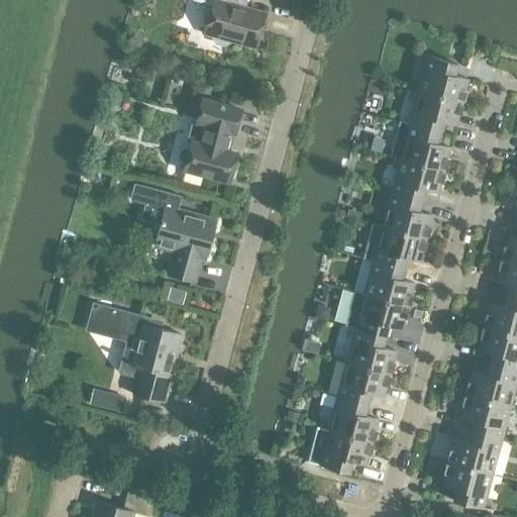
[(192,0),(212,5),(211,8),(209,8),(204,10),(202,18),(205,24),(207,24),(204,33),(214,36),(213,38),(216,43),(224,45),(229,42),(229,40),(255,47),(266,13),(238,6),(239,0),(192,0)]
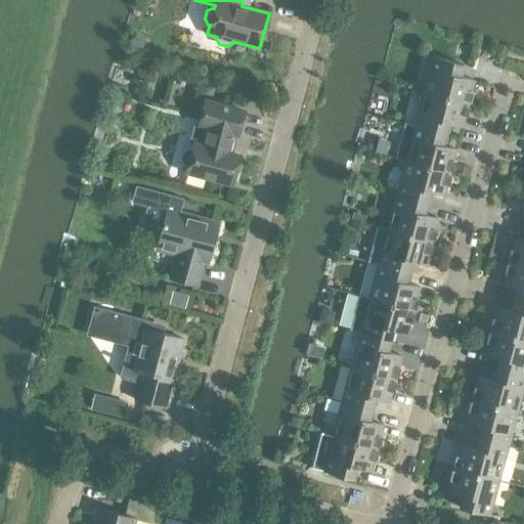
[(132,39),(128,51),(141,55),(144,42),(132,39)]
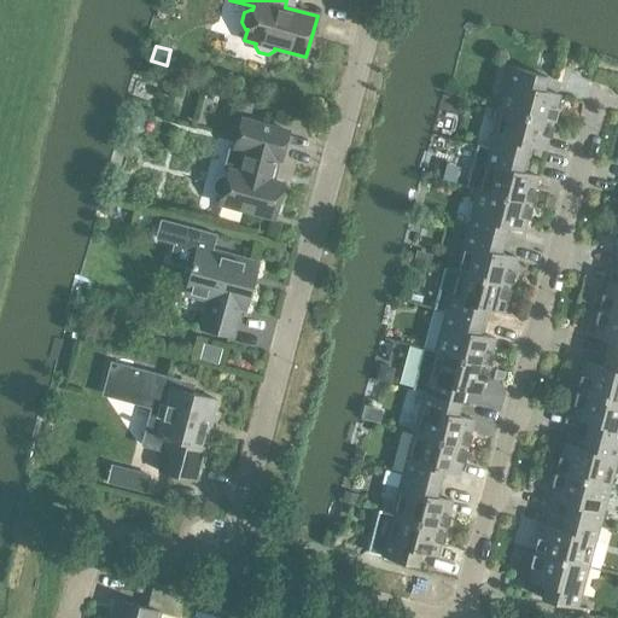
[(543,53),(541,66),(554,69),(557,56),(543,53)]
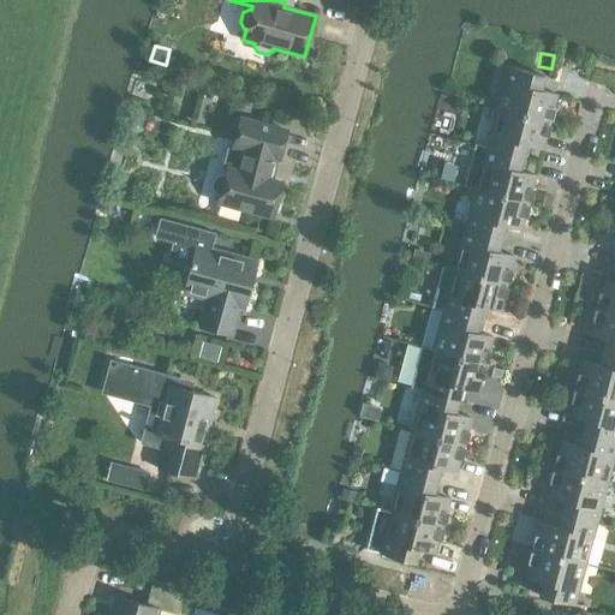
[(508,66),(497,108),(549,121),(556,94),(541,90),(544,76),(508,66)]
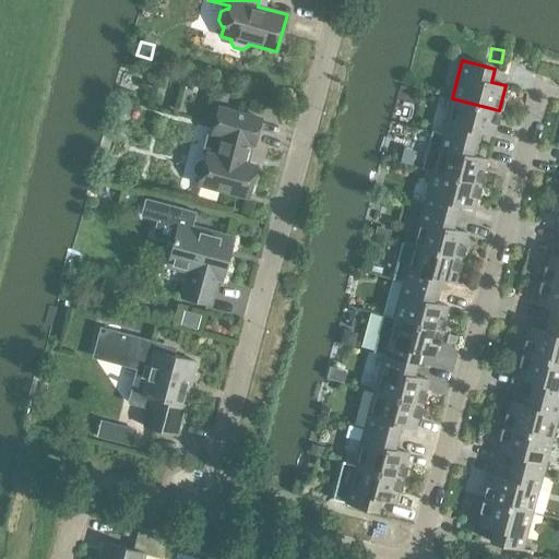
[(492,135),(499,110),(452,98),(442,133),(442,134),(477,143),(480,132),(492,135)]
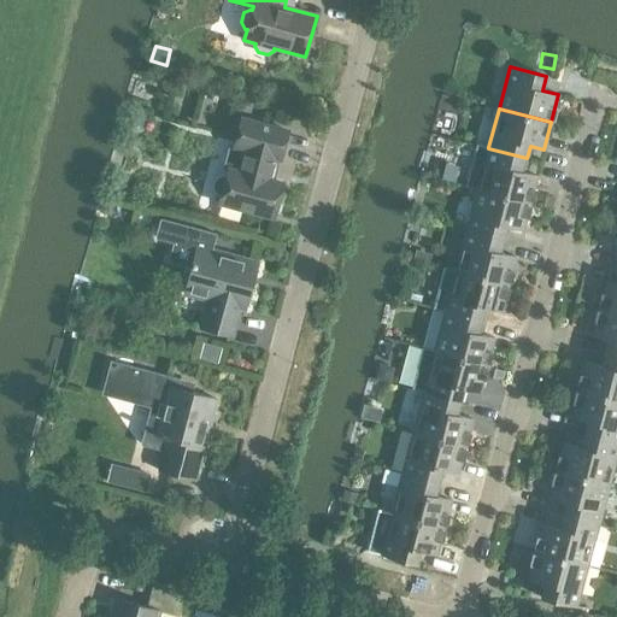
[(274,217),(275,215),(280,212),(281,205),(278,200),(282,183),(268,180),(274,158),(280,159),(288,131),(241,118),(234,147),(246,150),(240,172),(228,169),(219,203),(274,217)]
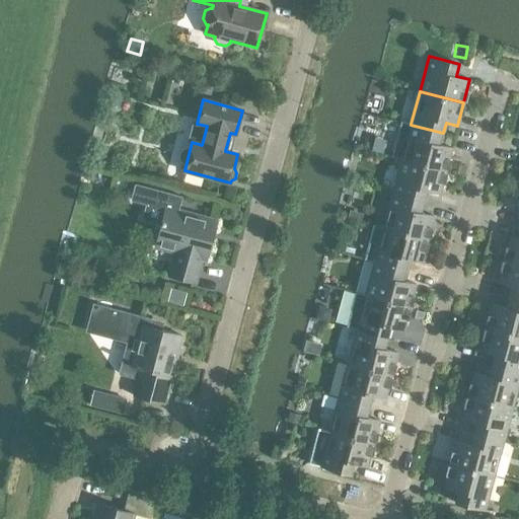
[(452,148),(440,145),(443,133),(411,125),(411,124),(399,121),(399,123),(400,123),(398,136),(396,143),(391,155),(390,155),(390,156),(401,159),(446,170),(452,148)]
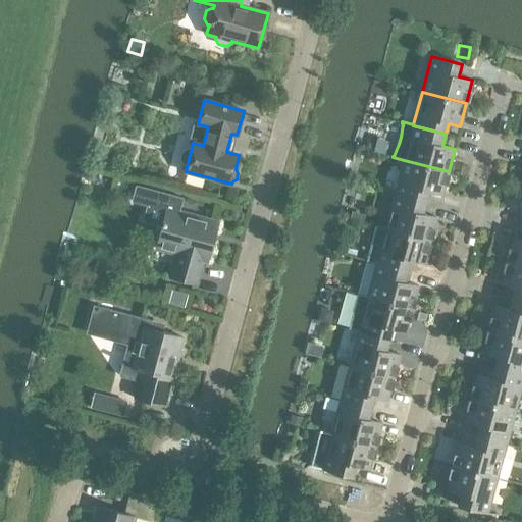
[(442,195),(449,171),(404,160),(395,194),(425,202),(428,191),(442,195)]
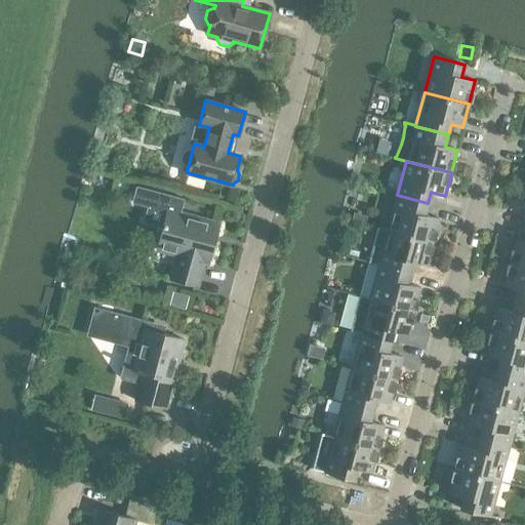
[(137,187),(133,202),(149,206),(145,220),(163,226),(158,244),(178,249),(171,279),(197,286),(203,261),(208,263),(218,224),(180,213),(185,199),(161,193),(137,187)]
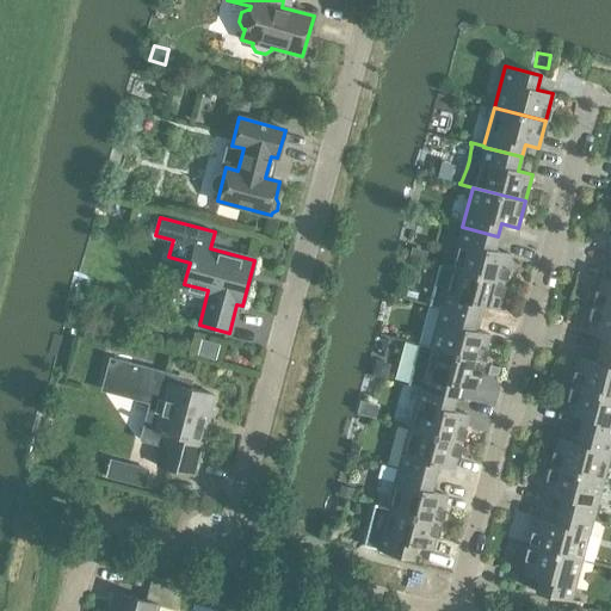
[(494,250),(498,236),(462,227),(451,267),(504,282),(511,254),(494,250)]
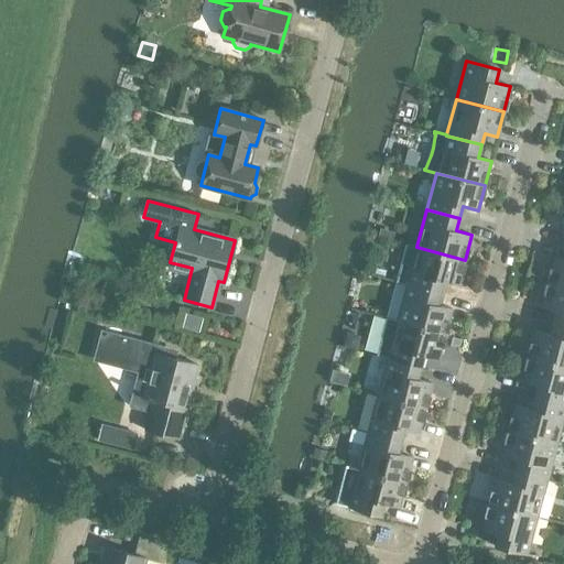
[(458,284),(465,260),(416,247),(407,245),(397,281),(408,284),(440,293),(443,281),(458,284)]
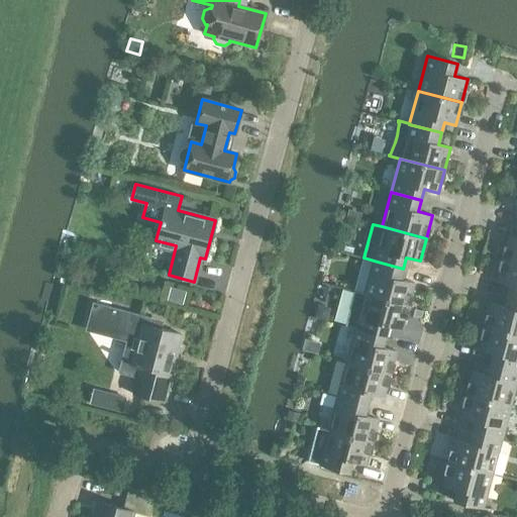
[(516,262),(516,237),(508,235),(502,257),(516,262)]
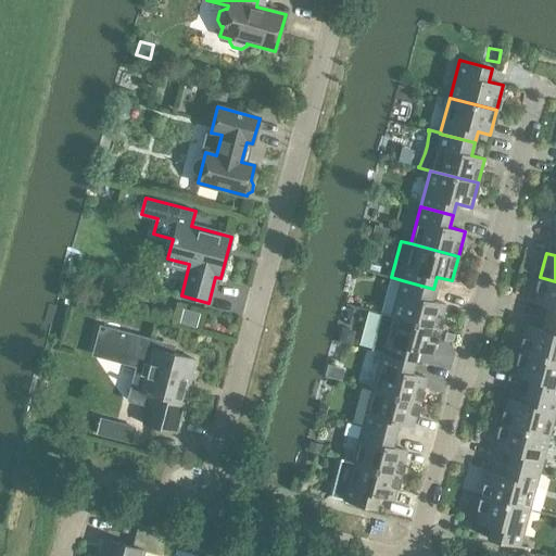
[(555,281),(540,277),(533,302),(548,306),(545,318),(555,320),(555,281)]
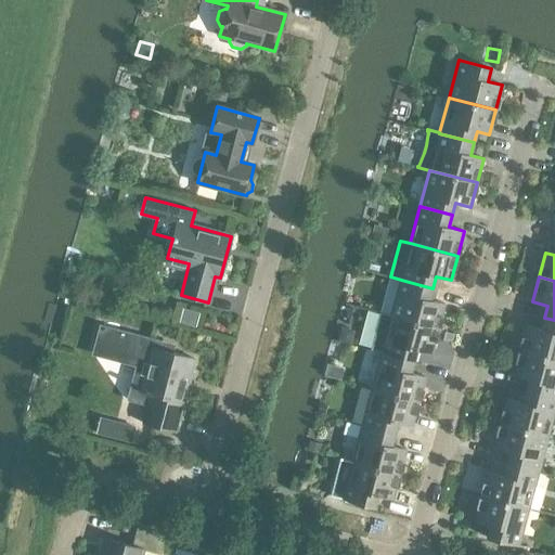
[(429,299),(433,288),(401,280),(391,317),(438,328),(444,304),(429,299)]
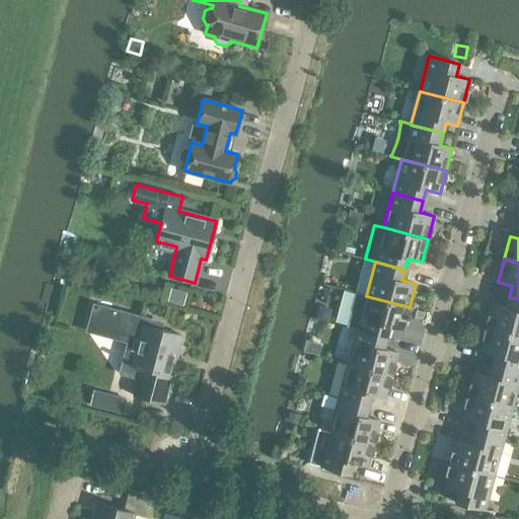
[(171,289),(167,301),(182,305),(187,293),(171,289)]
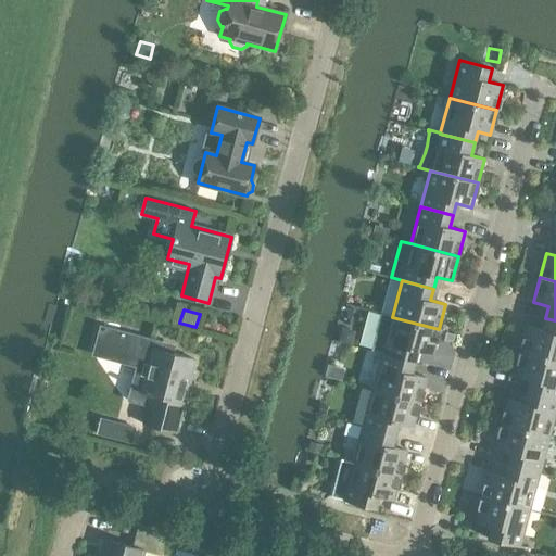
[(432,354),(439,329),(392,317),(382,314),(373,351),(382,353),(414,362),(417,350),(432,354)]
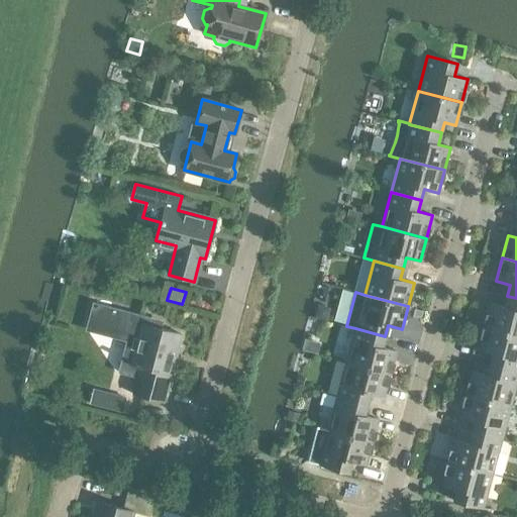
[(516,334),(516,298),(507,296),(504,307),(490,303),(484,326),(516,334)]
